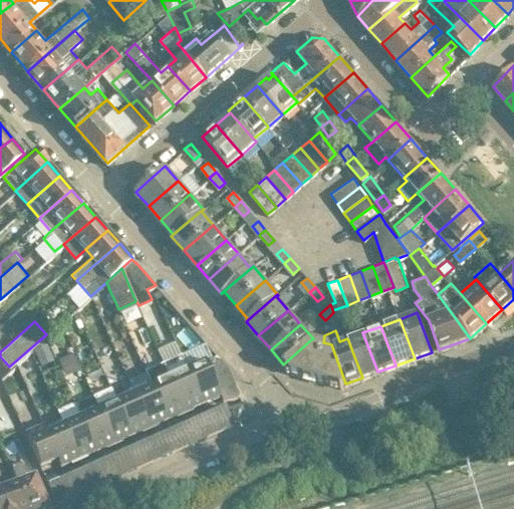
[(362,377),(377,371),(362,332),(347,338),(362,377)]
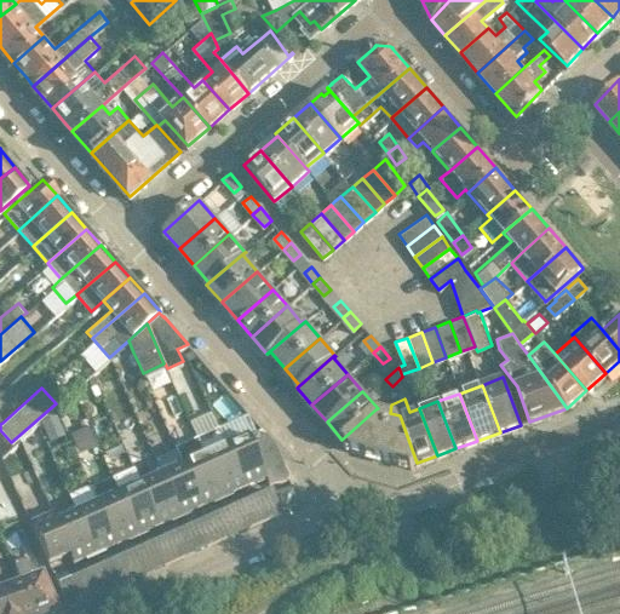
[(411,465),(417,463),(400,415),(390,413),(375,409),(342,440),(349,447),(411,465)]
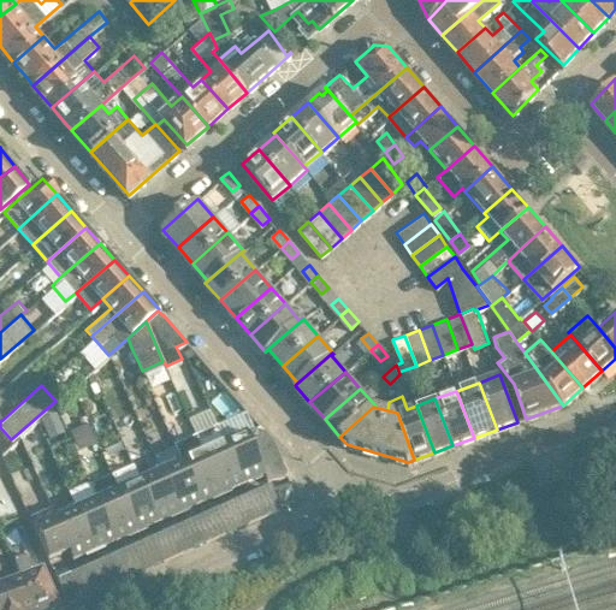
[(57,409),(41,415),(49,436),(65,428),(57,409)]
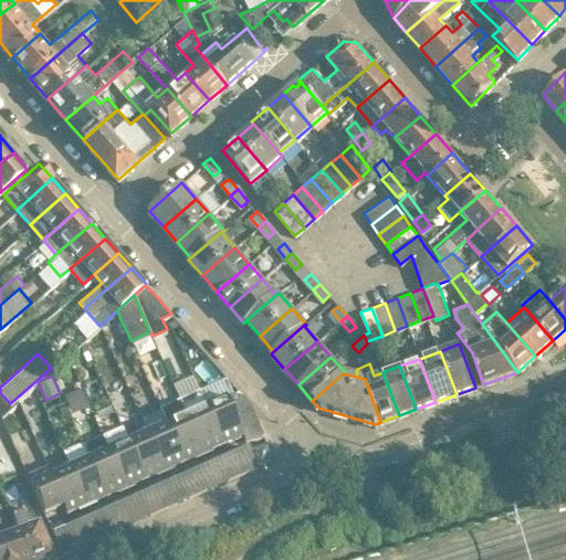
[(199,388),(179,397),(202,450),(222,441),(206,404),(207,404),(199,388)]
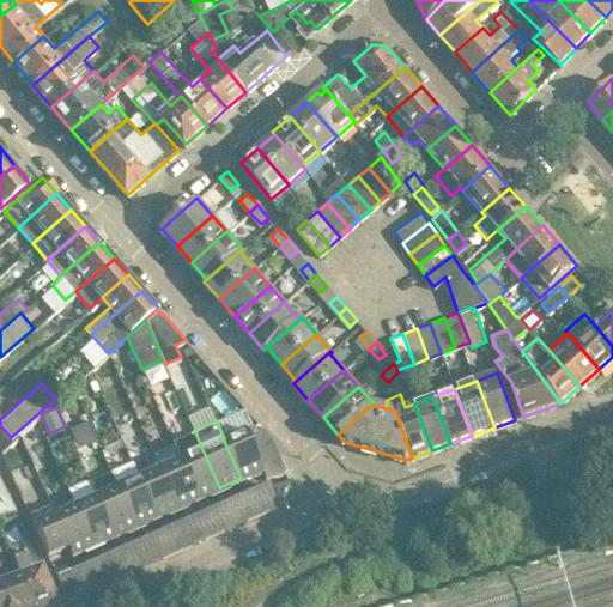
[(223,438),(241,478),(262,468),(266,477),(286,471),(271,437),(259,423),(224,438),(223,438)]
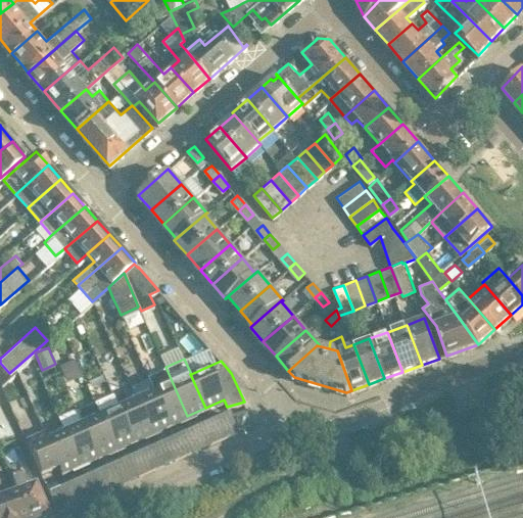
[(165,367),(147,375),(154,390),(170,424),(187,416),(165,367)]
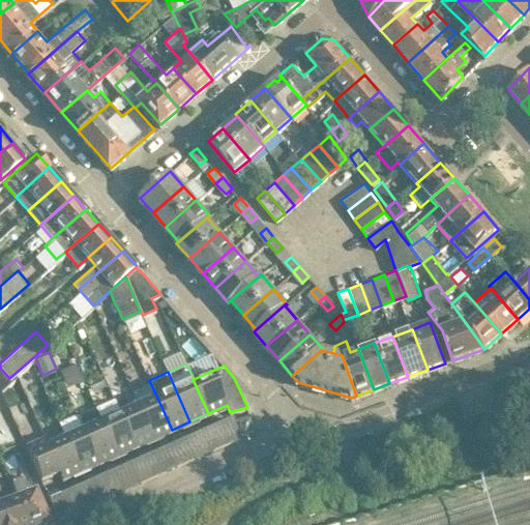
[(156,396),(138,404),(153,438),(172,430),(156,396)]
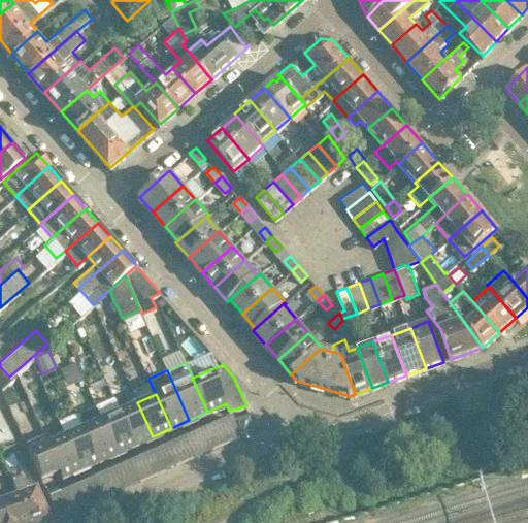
[(113,396),(96,404),(117,452),(135,444),(120,410),(113,396)]
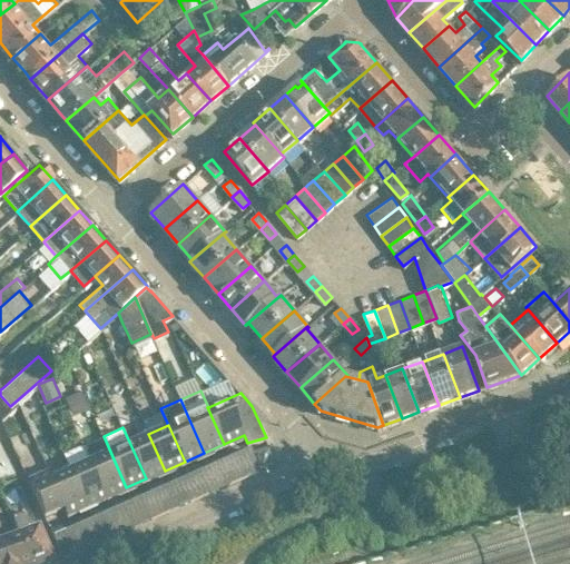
[(129,442),(146,478),(165,471),(148,434),(129,442)]
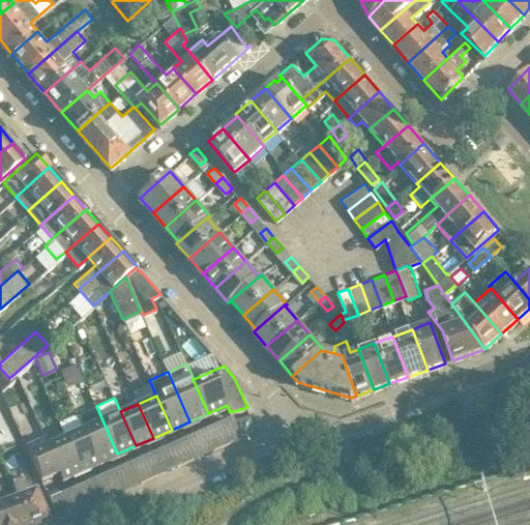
[(96,406),(78,414),(84,428),(99,462),(117,454),(96,406)]
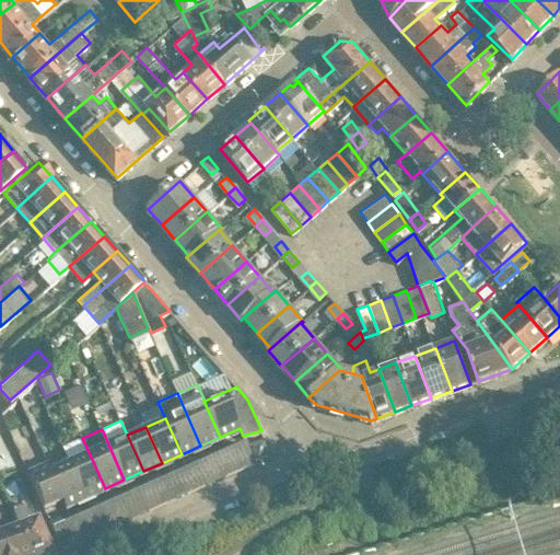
[(0,469),(14,465),(0,437),(0,469)]
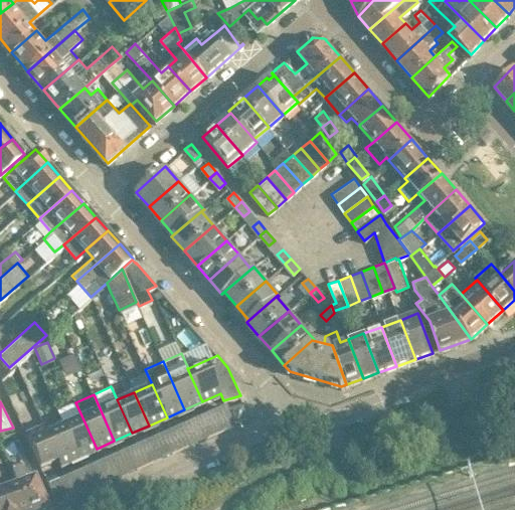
[(228,408),(234,422),(249,415),(242,402),(228,408)]
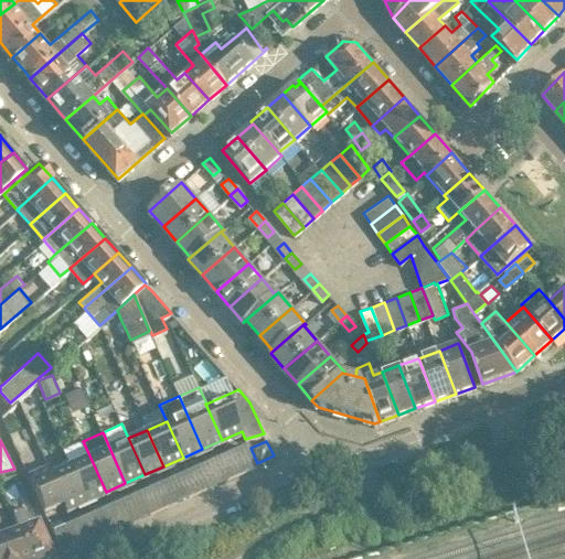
[(240,454),(230,459),(236,472),(245,469),(240,454)]
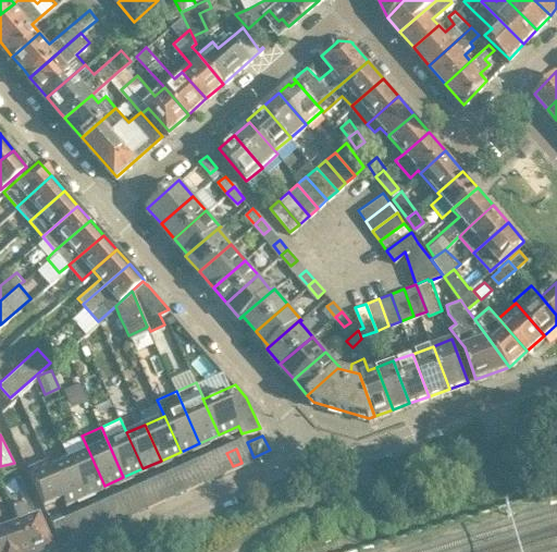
[(69,458),(85,494),(104,486),(88,450),(69,458)]
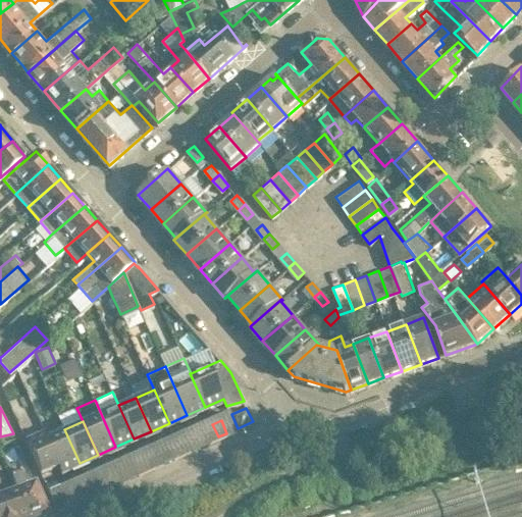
[(201,421),(192,425),(195,432),(204,428),(201,421)]
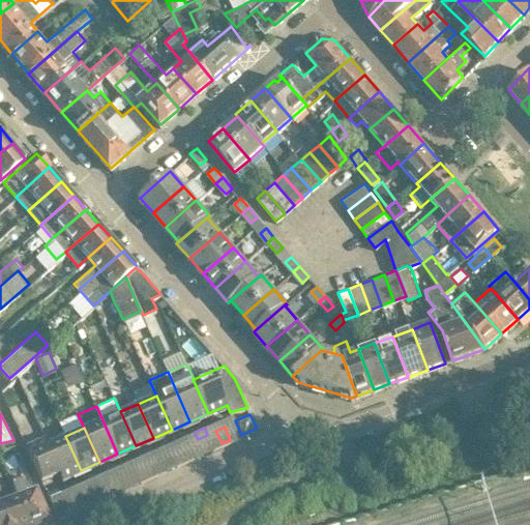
[(222,443),(215,431),(207,435),(213,447),(222,443)]
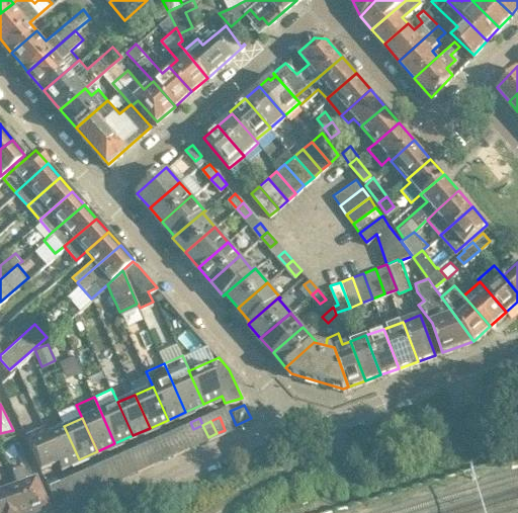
[(190,422),(181,426),(184,433),(193,429),(190,422)]
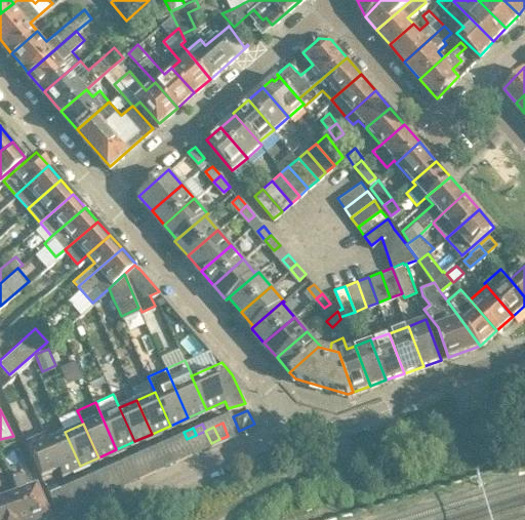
[(62,474),(63,474),(46,439),(47,439),(44,432),(26,439),(40,475),(58,467),(62,474)]
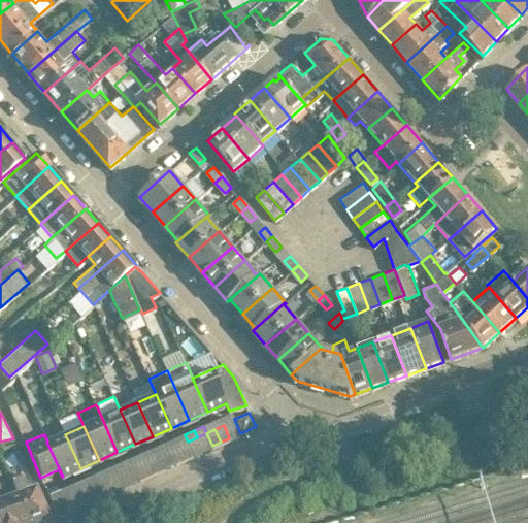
[(63,477),(80,468),(65,434),(47,442),(46,442),(63,477)]
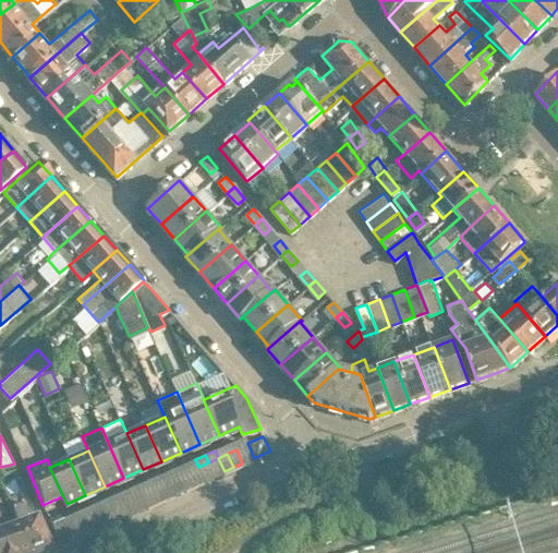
[(198,467),(189,470),(195,484),(204,480),(198,467)]
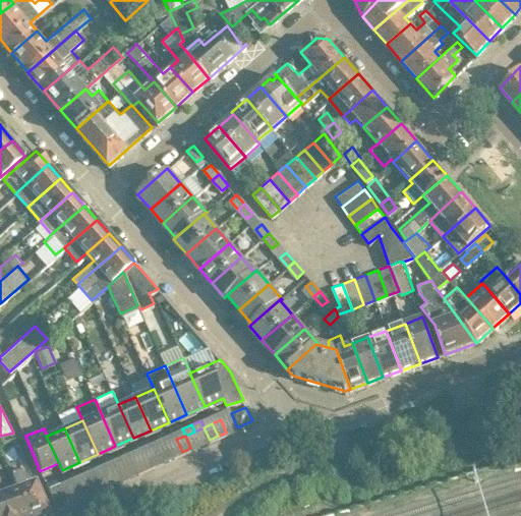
[(0,442),(3,450),(18,444),(14,437),(0,440),(0,442)]
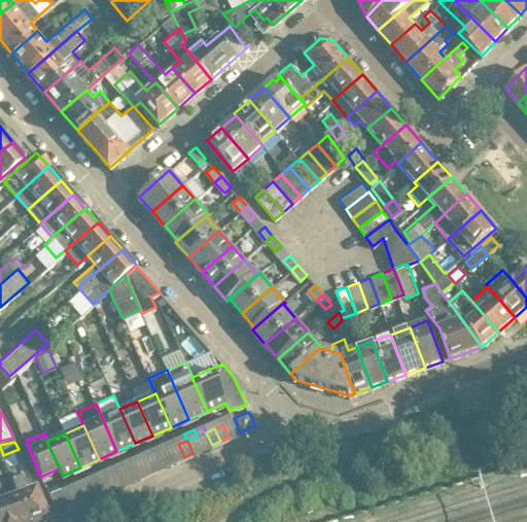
[(184,457),(178,444),(170,448),(175,460),(184,457)]
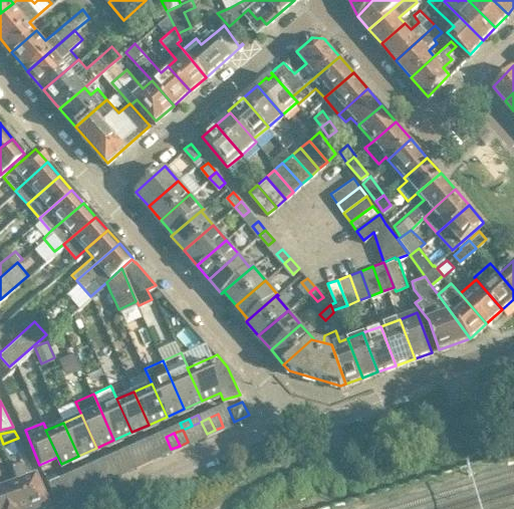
[(145,461),(153,457),(148,445),(139,449),(145,461)]
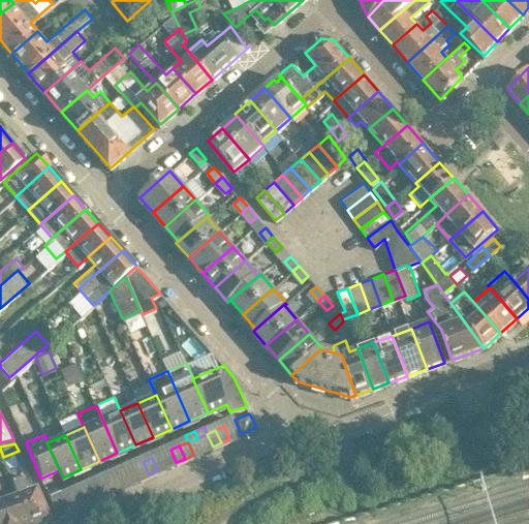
[(139,479),(149,474),(143,462),(134,466),(139,479)]
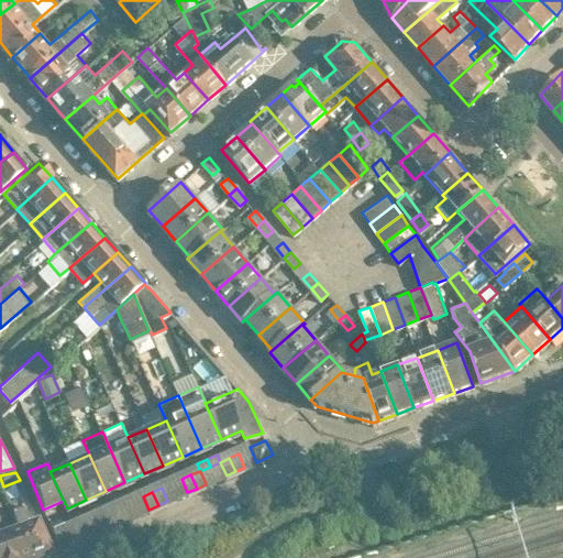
[(18,526),(29,557),(35,557),(52,553),(37,520),(31,522),(25,507),(23,509),(19,495),(8,500),(18,526)]
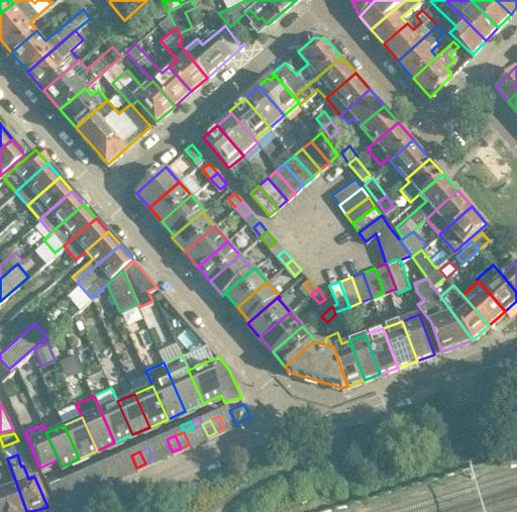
[(0,495),(5,511),(26,511),(16,483),(9,486),(0,462),(0,495)]
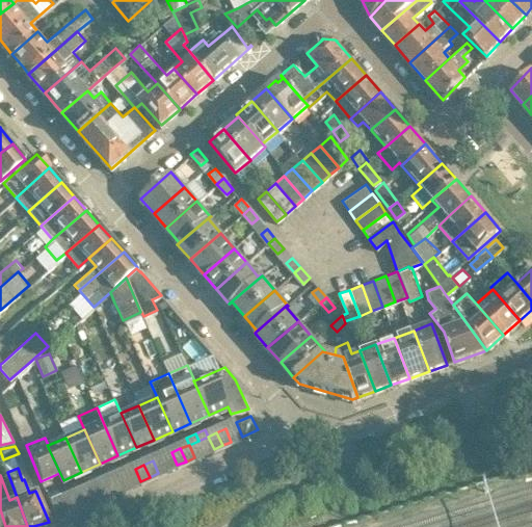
[(116,477),(107,481),(113,494),(122,490),(116,477)]
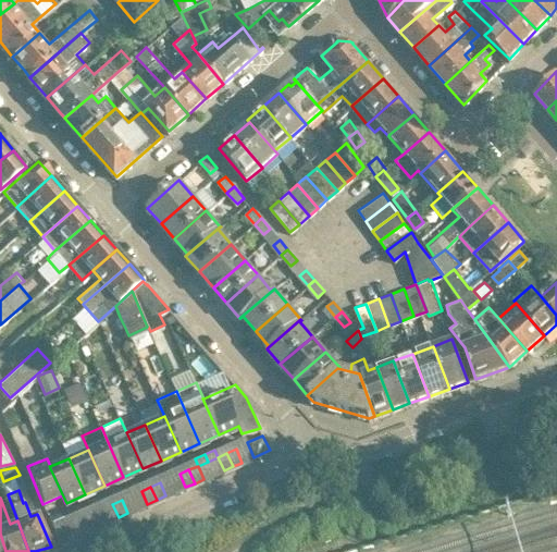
[(119,517),(112,504),(103,507),(109,520),(119,517)]
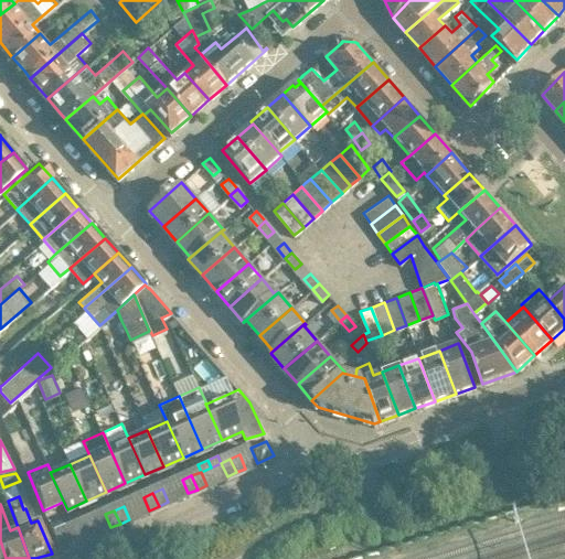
[(81,540),(91,536),(85,523),(75,527),(81,540)]
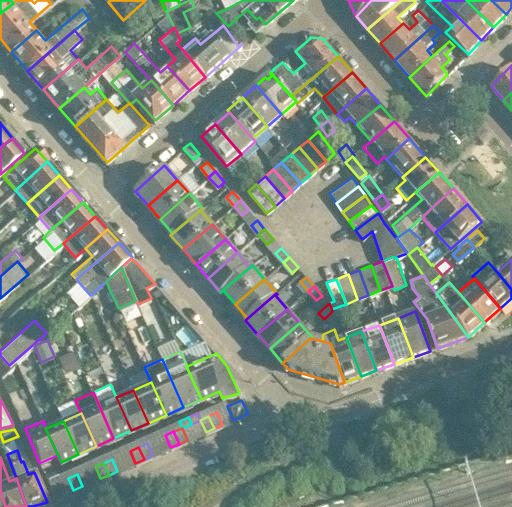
[(65,494),(73,490),(68,478),(60,482),(65,494)]
